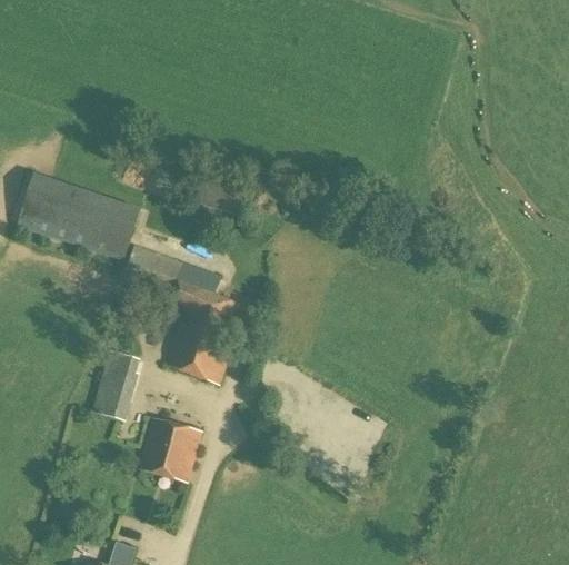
[(136,222),(141,207),(35,171),(6,258),(112,294),(136,222)]
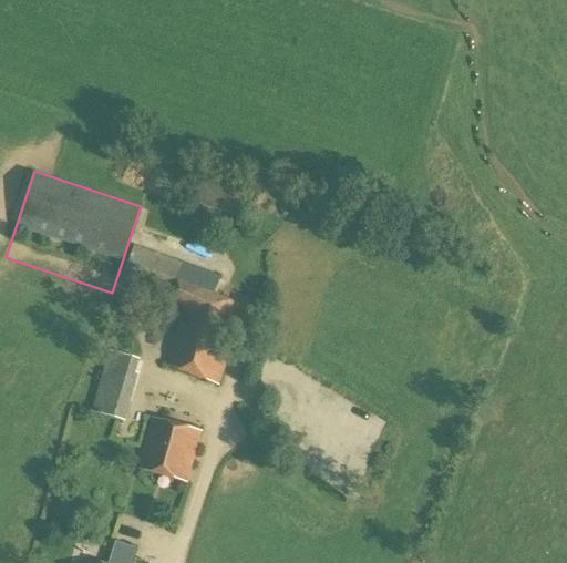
[(238,335),(247,303),(228,296),(215,292),(220,274),(134,242),(120,280),(182,304),(167,361),(219,382),(234,333),(238,335)]
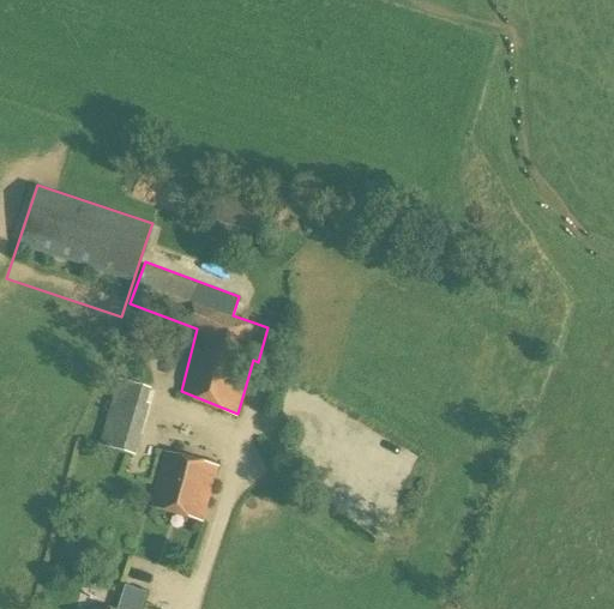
[(137,452),(150,401),(148,401),(151,384),(116,375),(98,441),(126,448),(137,452)]
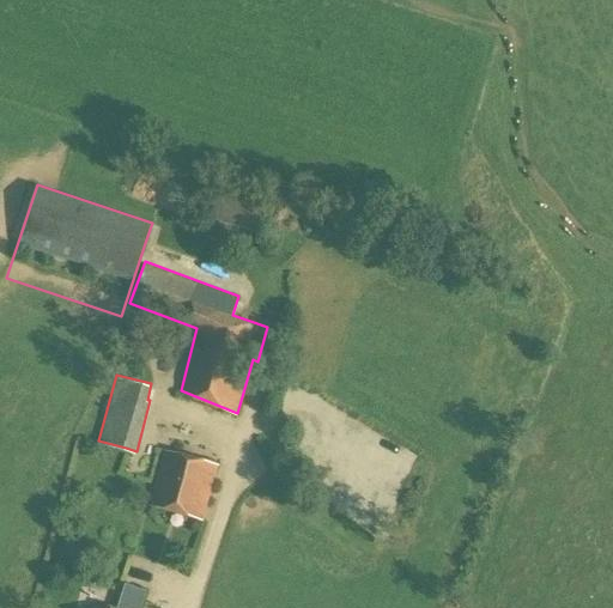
[(202,518),(218,462),(164,447),(155,479),(149,503),(202,518)]
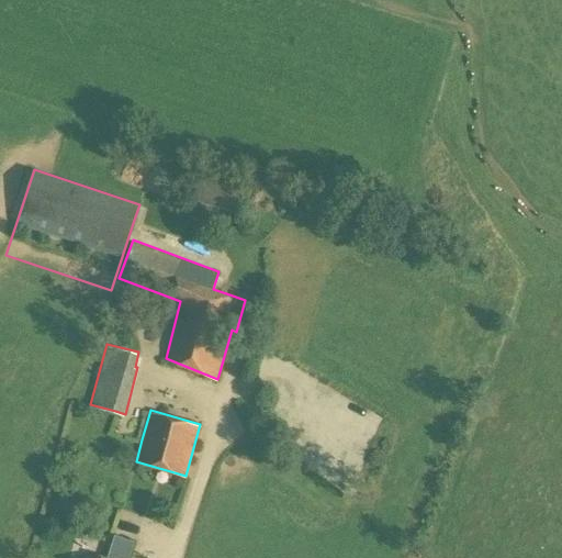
[(128,557),(135,540),(117,534),(110,557),(99,555),(98,557),(128,557)]
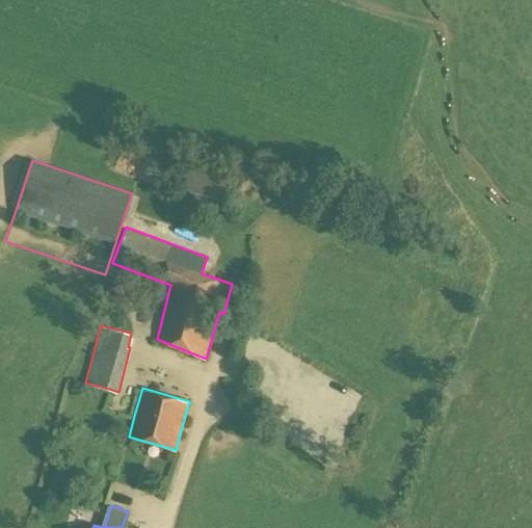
All buildings are outlined.
